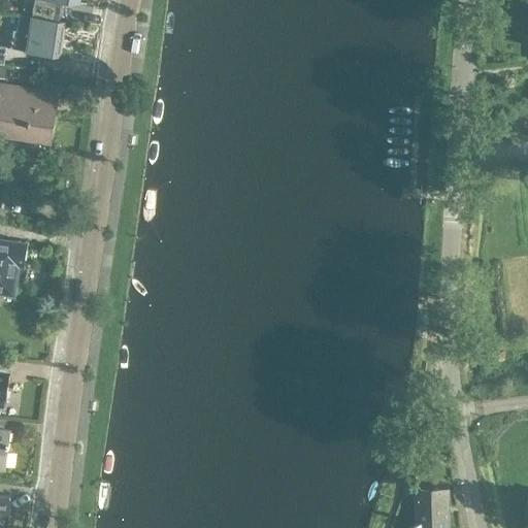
[(35,0),(33,15),(58,20),(61,0),(72,0),(76,0),(75,0),(35,0)]
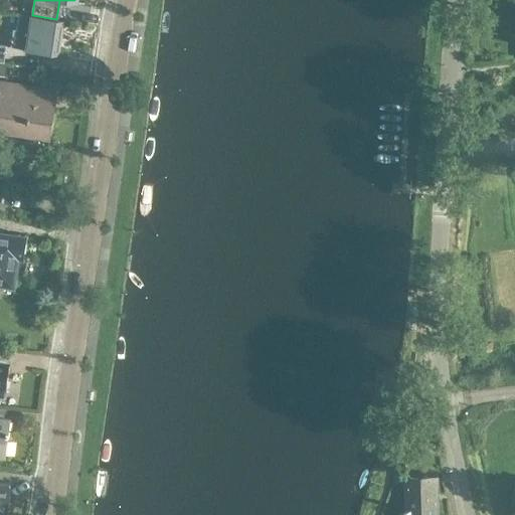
[(56,19),(32,15),(18,13),(16,29),(13,29),(10,46),(55,53),(60,20),(56,19)]
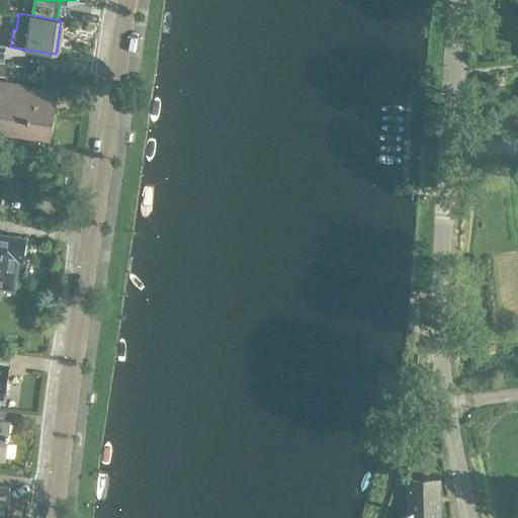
[(0,88),(0,131),(6,132),(6,130),(9,131),(7,143),(29,146),(30,141),(54,145),(59,109),(45,106),(47,96),(28,93),(28,91),(28,90),(28,88),(27,87),(27,86),(26,85),(25,84),(24,84),(23,84),(21,83),(20,84),(19,84),(18,85),(17,86),(16,87),(15,88),(15,89),(15,91),(0,88)]
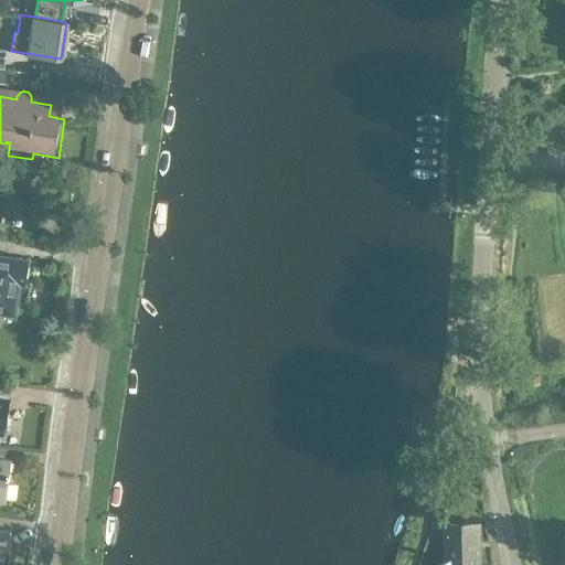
[(0,308),(14,311),(16,304),(23,305),(28,301),(30,285),(27,280),(30,259),(0,255),(0,308)]
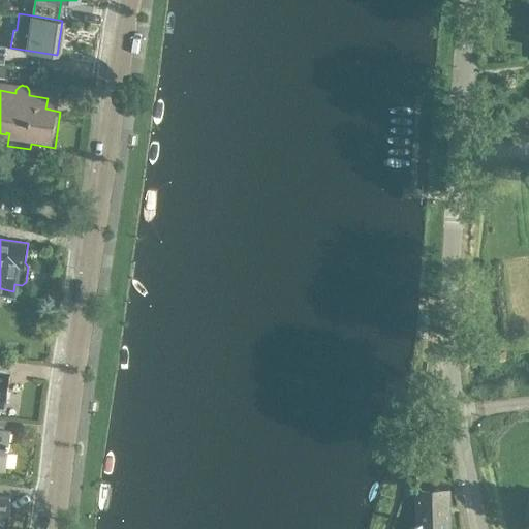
[(0,405),(3,403),(6,404),(10,372),(0,371),(0,405)]
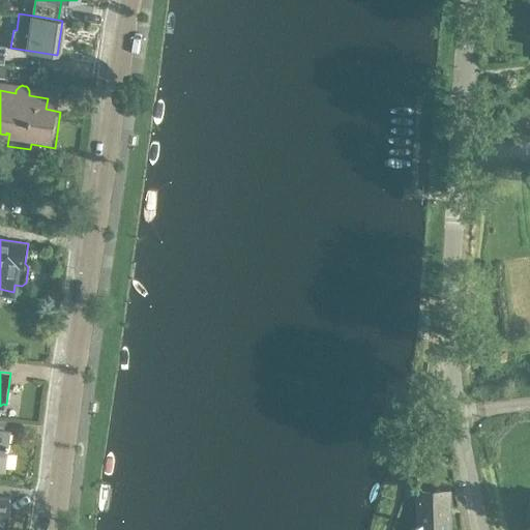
[(0,431),(0,466),(5,467),(9,433),(0,431)]
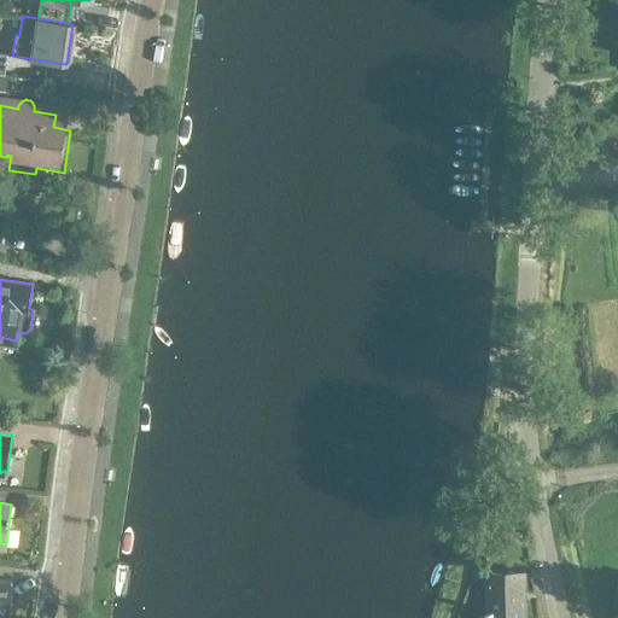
[(487,611),(485,611),(485,614),(487,614),(487,617),(525,617),(525,572),(487,573),(487,611)]
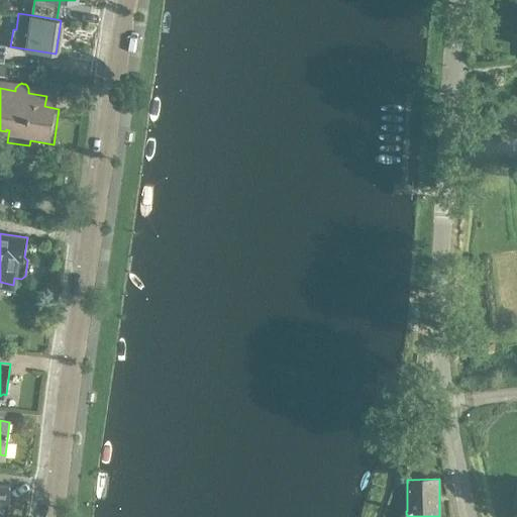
[(0,516),(2,516),(4,515),(6,516),(6,514),(10,511),(10,505),(8,501),(10,486),(0,484),(0,516)]
